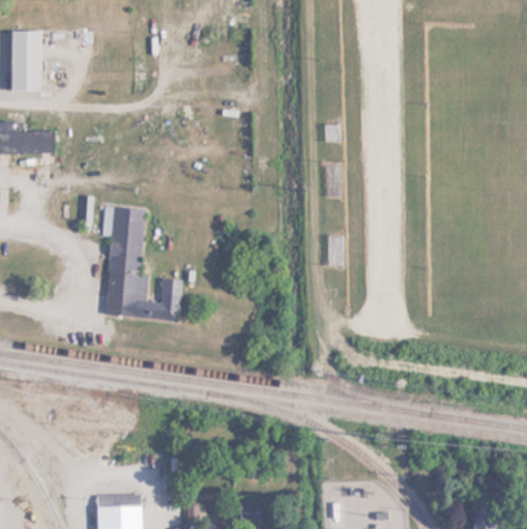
[(10,89),(40,89),(40,31),(10,31),(10,89)]
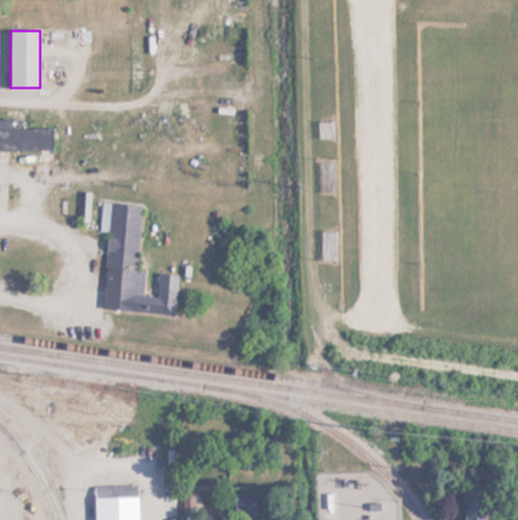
[(0,118),(0,150),(54,150),(53,127),(11,128),(11,118),(0,118)]
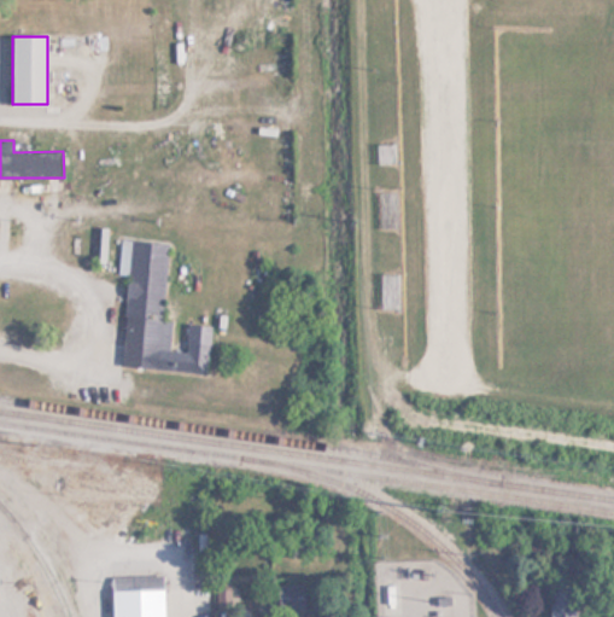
[(188,324),(187,351),(171,351),(173,320),(165,319),(169,242),(122,239),(121,275),(129,275),(124,368),(209,372),(211,325),(188,324)]
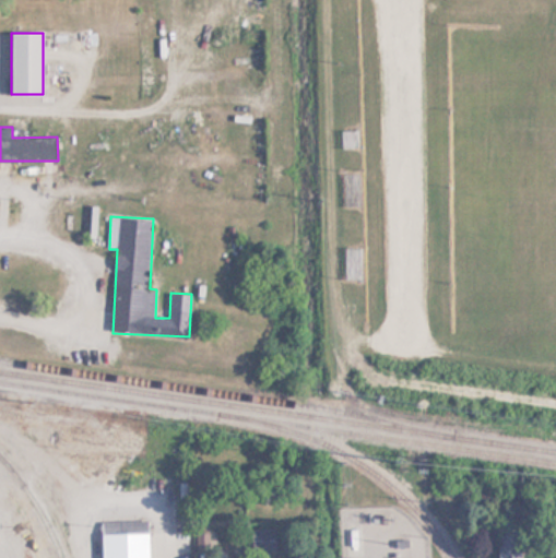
[(151,557),(151,521),(102,522),(102,557),(151,557)]
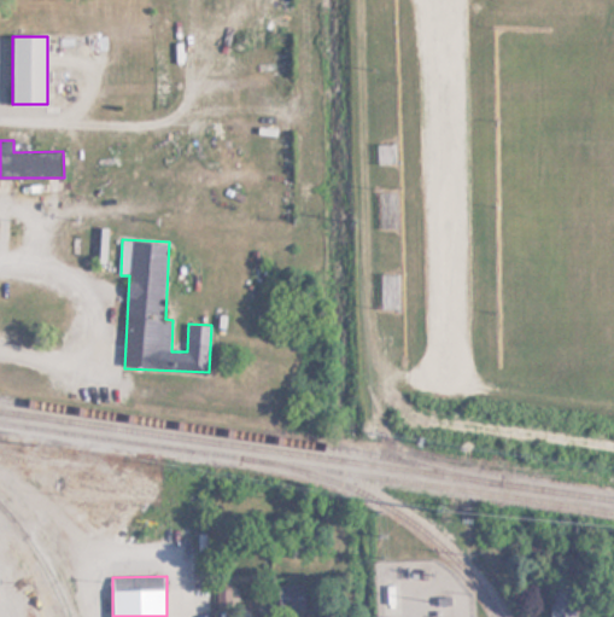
[(305,612),(305,586),(279,586),(279,612),(305,612)]
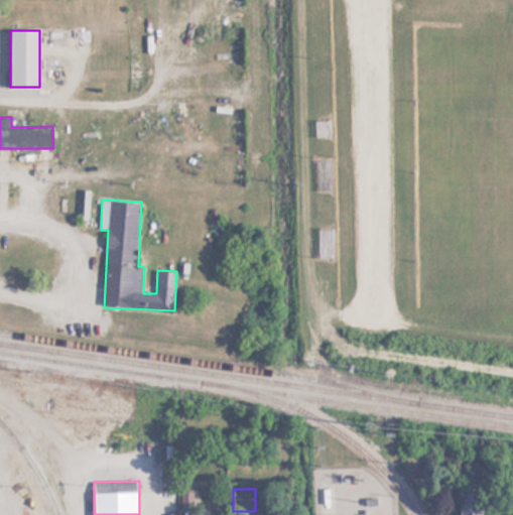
[(480,514),(480,492),(460,492),(460,514),(480,514)]
